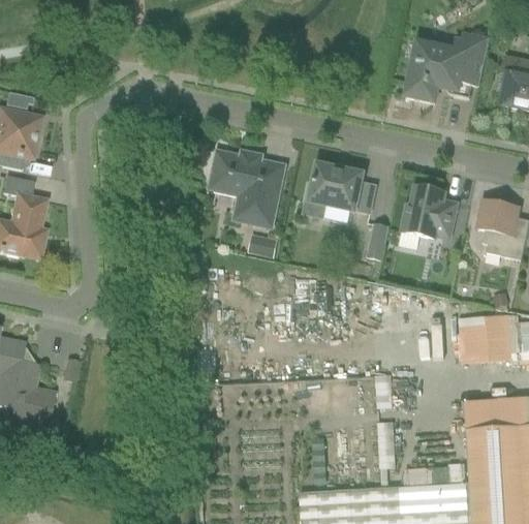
[(405,92),(405,96),(414,98),(435,102),(438,89),(437,89),(438,84),(446,86),(446,87),(446,88),(446,89),(446,90),(447,91),(448,92),(450,93),(469,97),(471,85),(478,86),(489,39),(462,33),(461,40),(455,38),(453,49),(426,43),(416,41),(412,58),(405,92)]
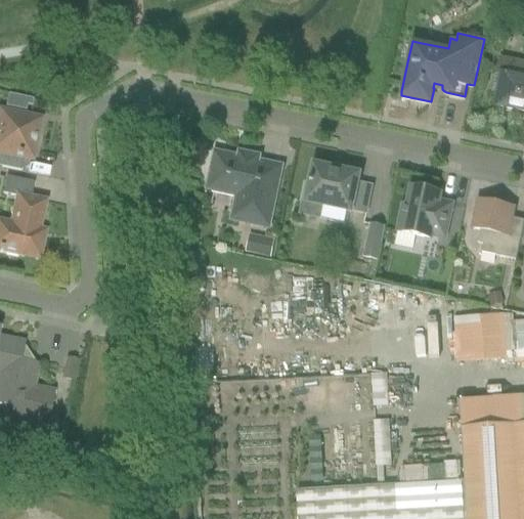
[(496,102),(523,109),(523,60),(500,56),(497,72),(504,73),(496,102)]
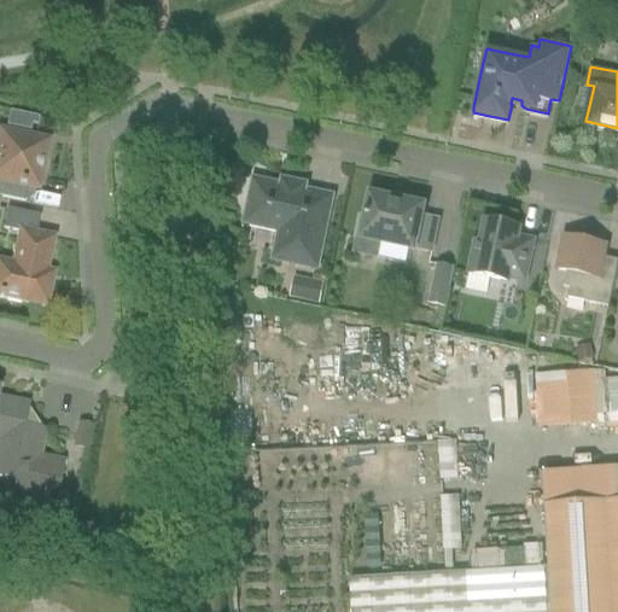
[(9,106),(6,121),(30,127),(31,120),(38,121),(39,112),(29,110),(9,106)]
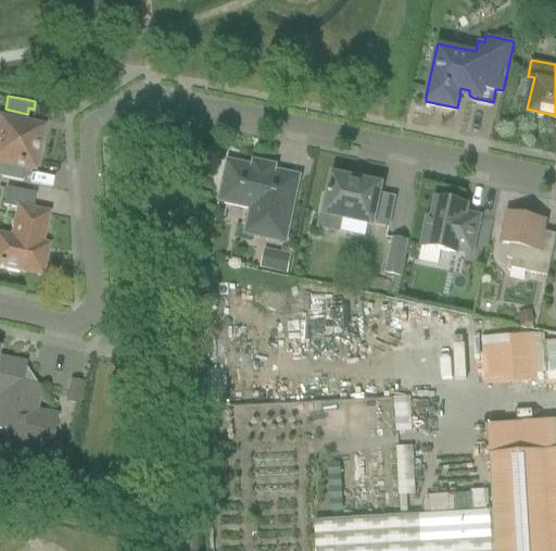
[(0,173),(22,178),(25,164),(33,165),(37,150),(39,138),(42,123),(21,117),(0,113),(0,173)]
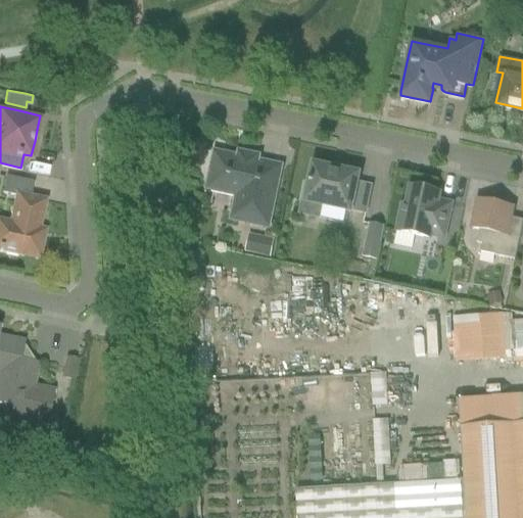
[(232,216),(268,223),(280,163),(256,158),(257,154),(239,150),(239,154),(216,149),(208,183),(238,189),(232,216)]
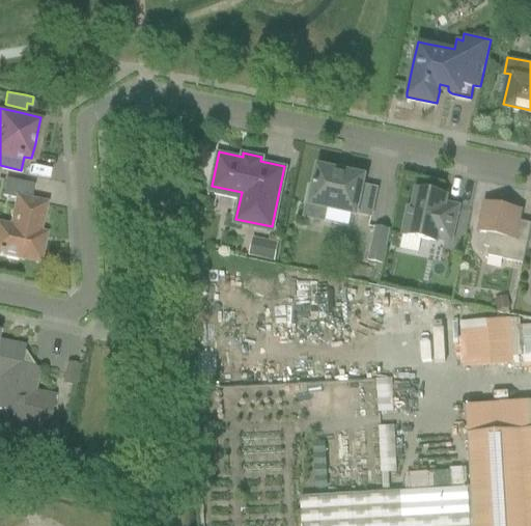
[(303,214),(324,218),(327,204),(356,211),(356,210),(371,213),(372,205),(376,186),(361,183),(363,174),(318,165),(314,184),(310,183),(306,203),(303,214)]
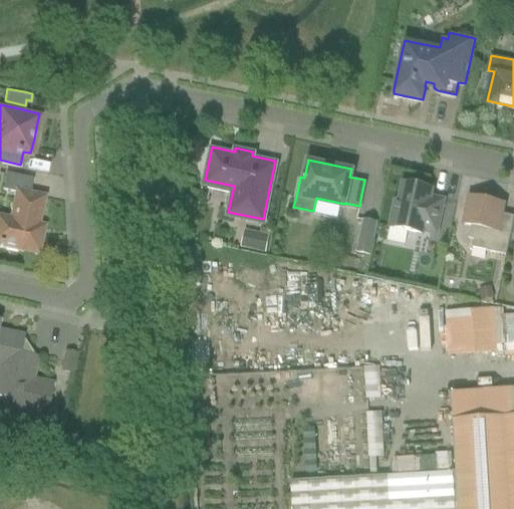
[(17,246),(37,250),(43,223),(37,222),(43,194),(29,191),(33,176),(5,170),(2,186),(16,190),(13,205),(10,204),(8,216),(0,214),(0,244),(16,248),(17,246)]
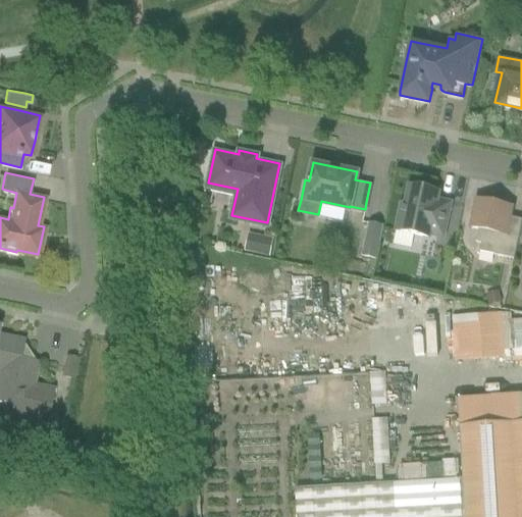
[(423,230),(444,235),(451,200),(437,197),(439,189),(409,182),(405,200),(401,200),(395,227),(423,234),(423,230)]
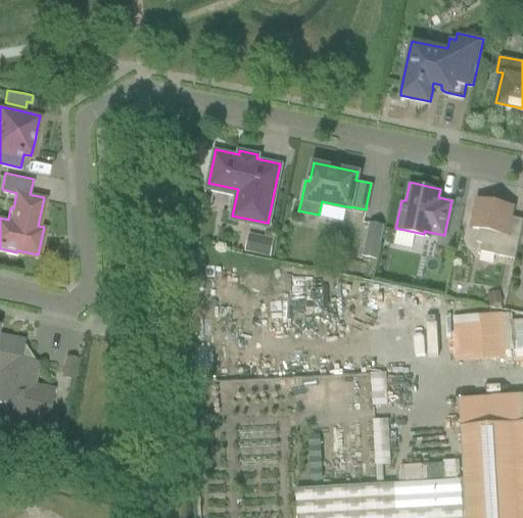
[(473,217),(472,225),(479,227),(476,239),(495,243),(493,252),(515,256),(519,237),(520,234),(522,219),(522,217),(510,215),(512,204),(492,200),(493,196),(483,194),(482,198),(477,197),(473,217)]
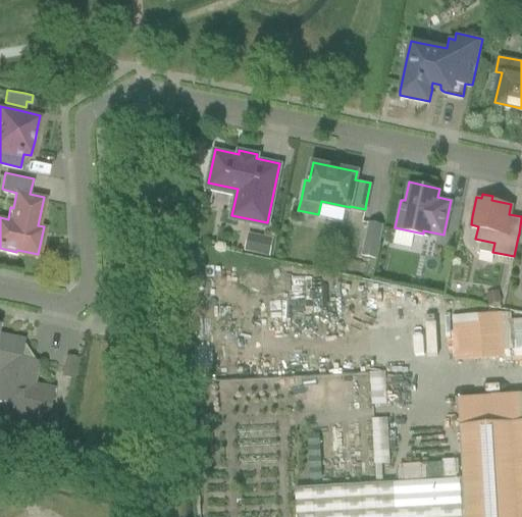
[(370,219),(363,253),(372,255),(369,265),(371,265),(373,266),(383,222),(370,219)]
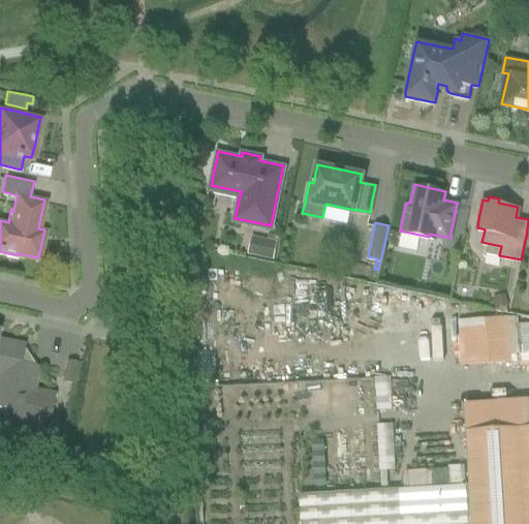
[(252,233),(249,251),(274,257),(278,239),(252,233)]
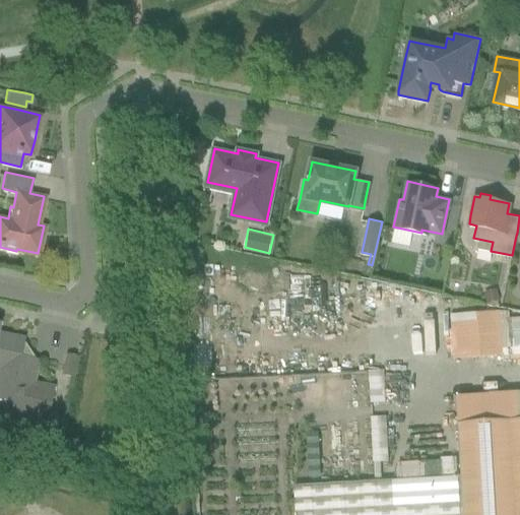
[(497,286),(484,290),(488,302),(500,298),(497,286)]
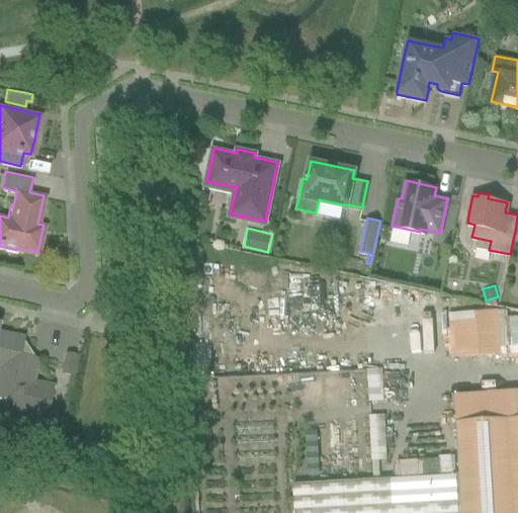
[(471,309),(448,311),(451,351),(475,349),(499,348),(499,356),(517,354),(517,314),(509,315),(507,315),(507,307),(471,309)]
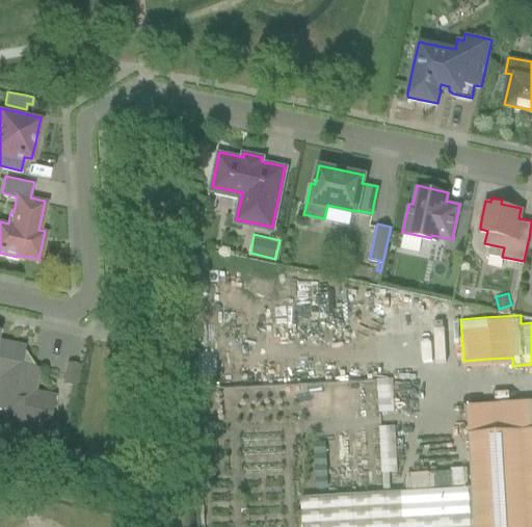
[(2,420),(48,429),(55,393),(34,389),(40,365),(25,362),(22,358),(25,343),(0,338),(0,405),(2,406),(4,411),(2,420)]
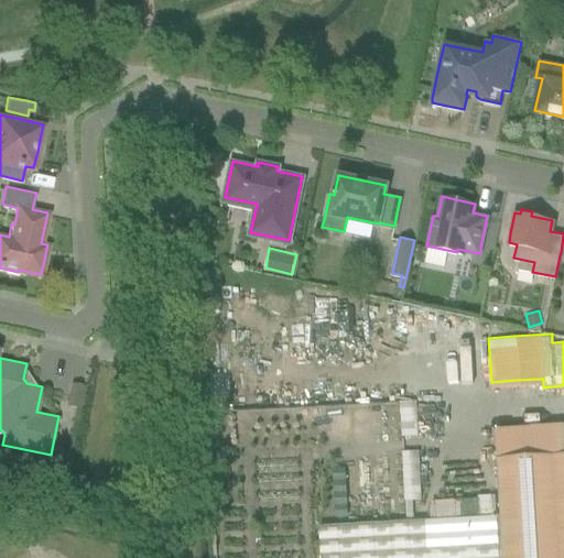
[(66,402),(80,405),(85,384),(71,382),(66,402)]
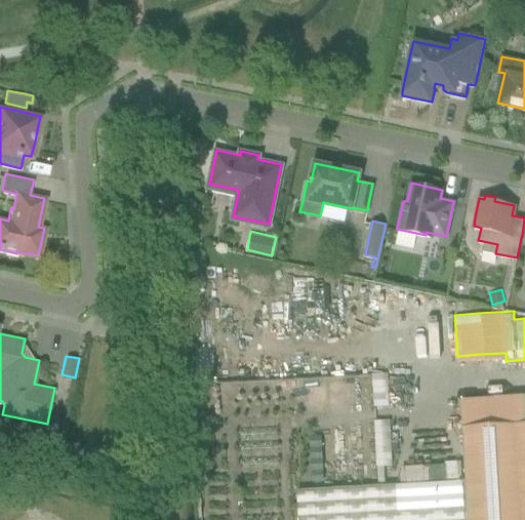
[(318,487),(297,488),(298,519),(524,519),(524,422),(462,426),(465,478),(388,483),(379,483),(318,487)]
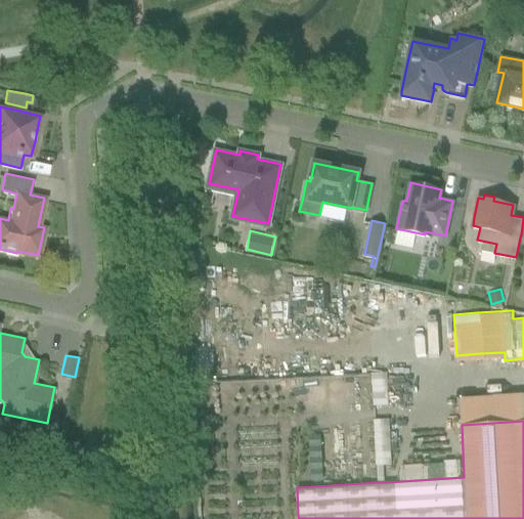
[(421,463),(422,478),(445,477),(444,461),(421,463)]
